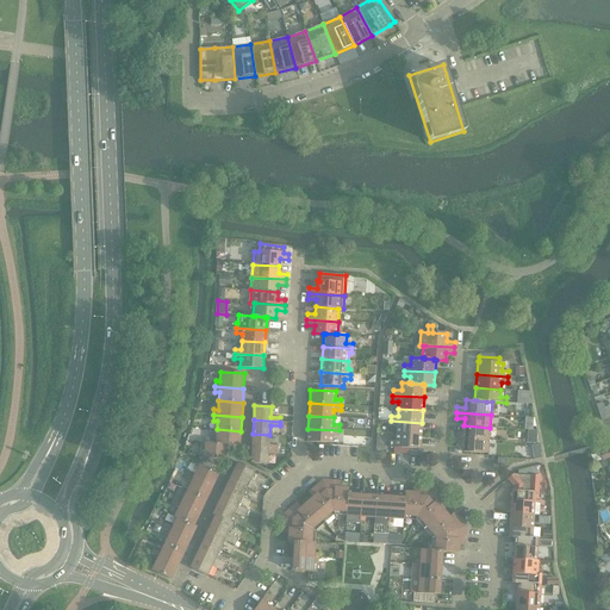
[(422,423),(391,421),(391,427),(397,427),(397,434),(422,436),(422,423)]
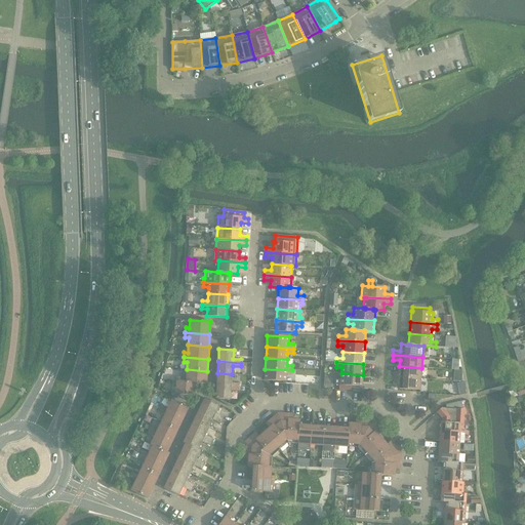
[(399,372),(392,372),(392,377),(420,379),(421,368),(399,366),(399,372)]
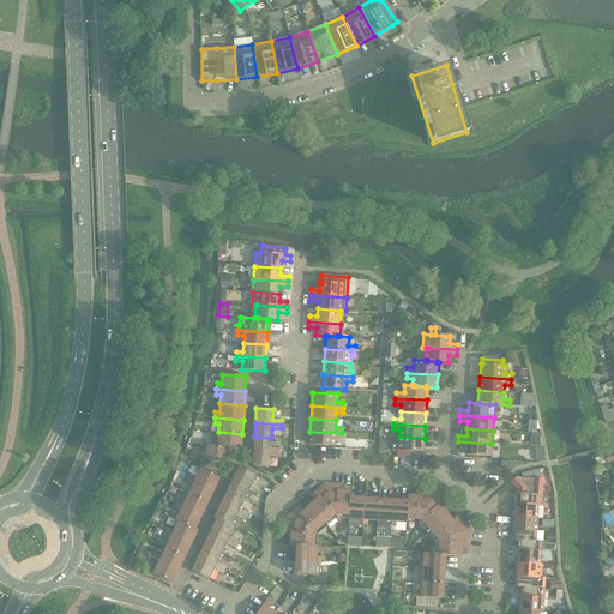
[(214,440),(212,446),(228,447),(241,449),(242,434),(218,432),(217,441),(214,440)]
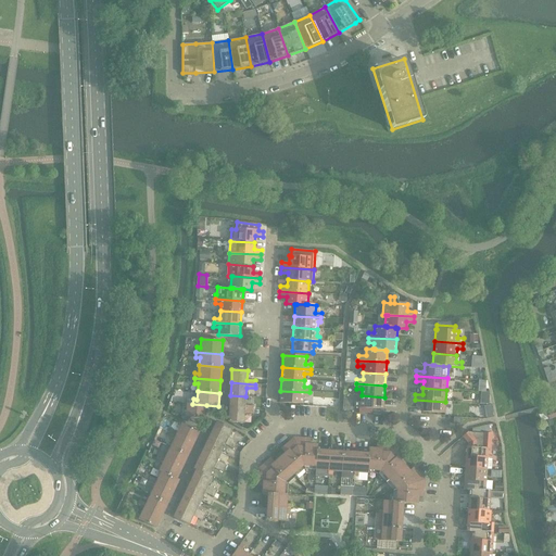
[(310,392),(280,391),(280,403),(303,404),(303,397),(308,397),(310,392)]
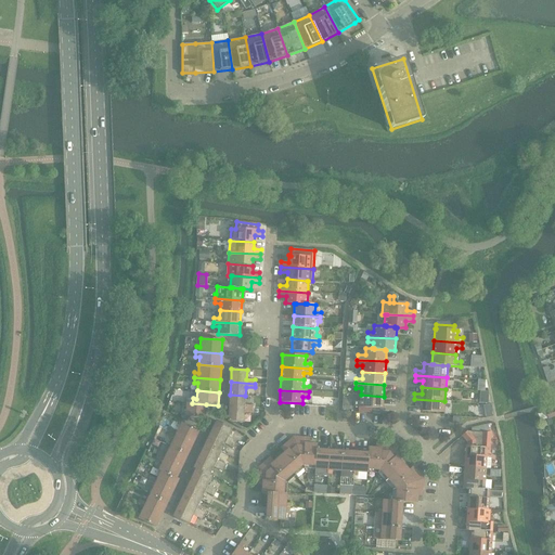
[(245,396),(230,395),(229,408),(253,410),(254,405),(245,405),(245,396)]
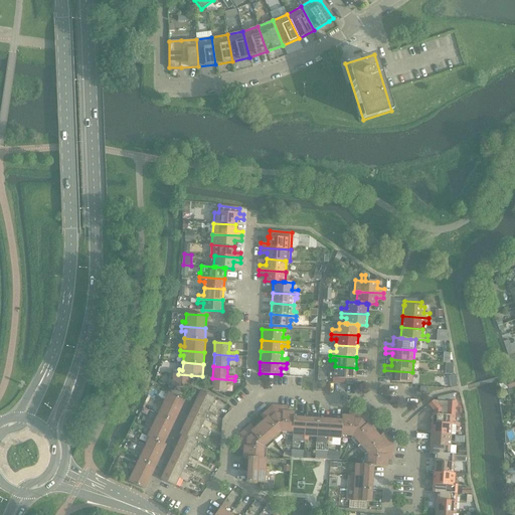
[(334,372),(329,372),(329,377),(355,379),(356,368),(335,366),(334,372)]
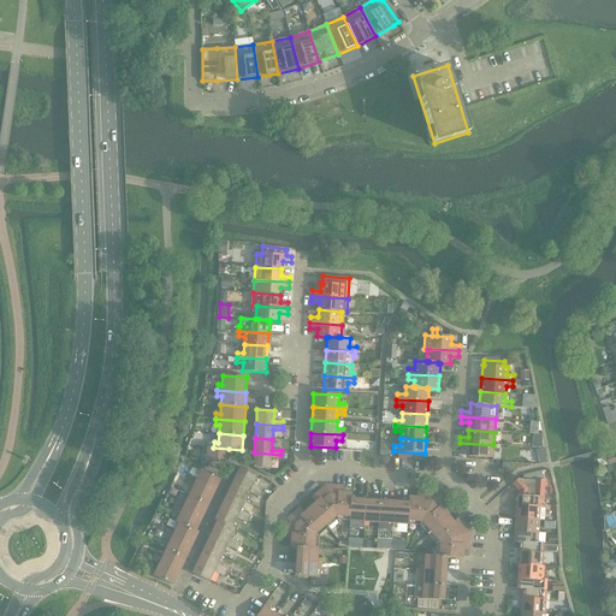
[(493,445),(460,443),(458,448),(467,449),(467,456),(493,458),(493,445)]
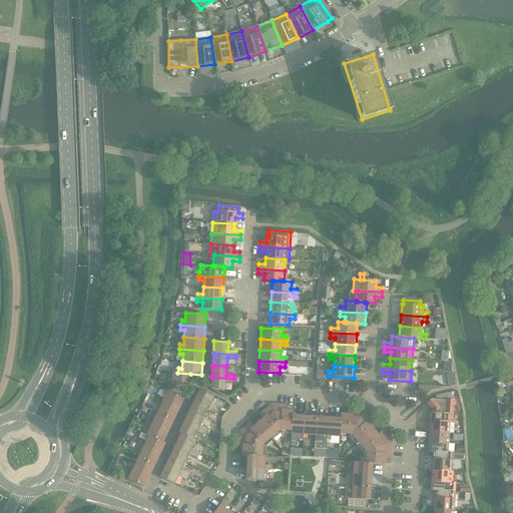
[(177,373),(172,372),(172,373),(168,372),(168,376),(172,376),(171,385),(189,386),(190,380),(190,374),(177,373)]
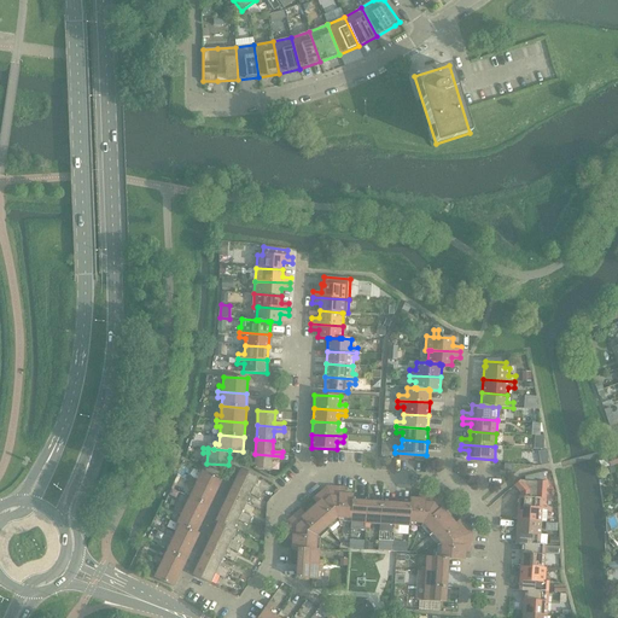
[(281,456),(255,454),(254,470),(272,471),(272,460),(281,460),(281,456)]
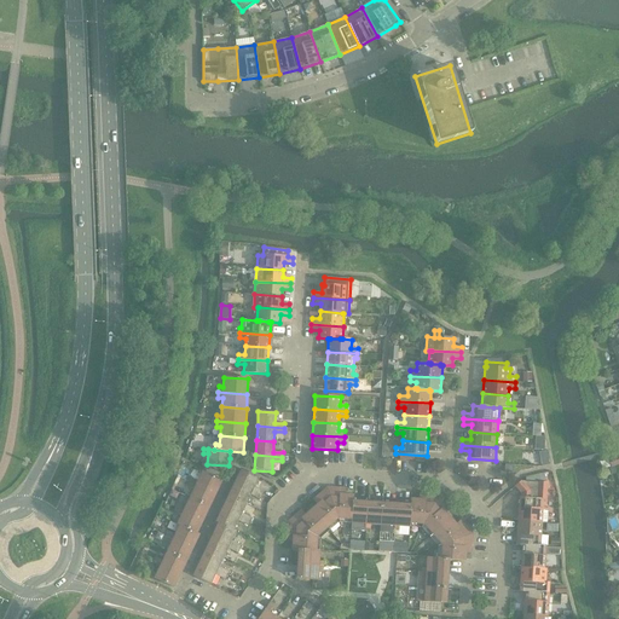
[(241,469),(235,482),(262,496),(265,492),(255,487),(260,478),(241,469)]
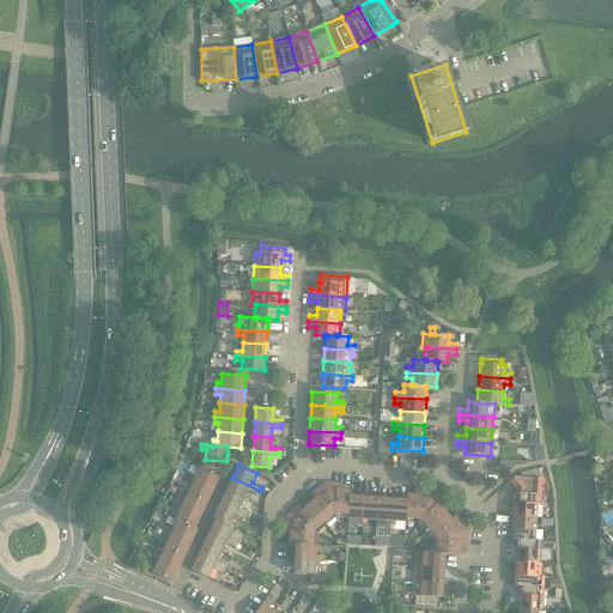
[(188,473),(187,477),(213,490),(220,477),(200,467),(195,477),(188,473)]
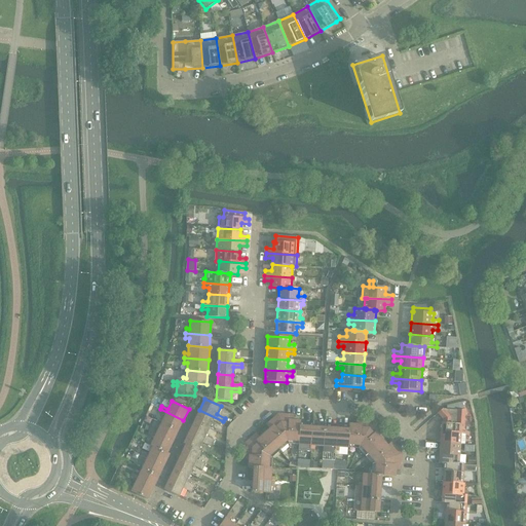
[(183,420),(160,409),(158,412),(164,415),(161,423),(178,431),(183,420)]
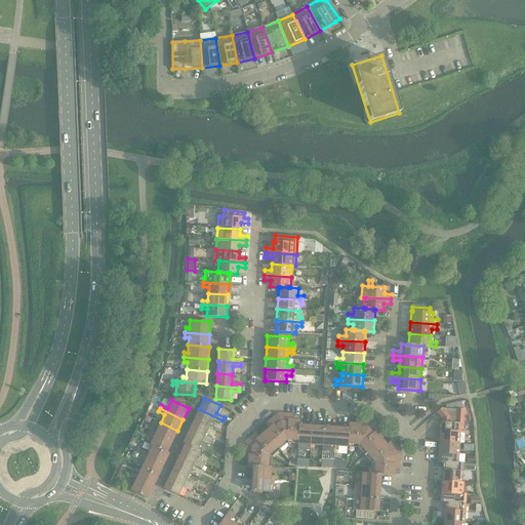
[(441,422),(440,442),(457,443),(458,433),(460,433),(460,423),(462,425),(463,409),(462,409),(446,408),(442,408),(437,412),(443,418),(443,422),(441,422)]
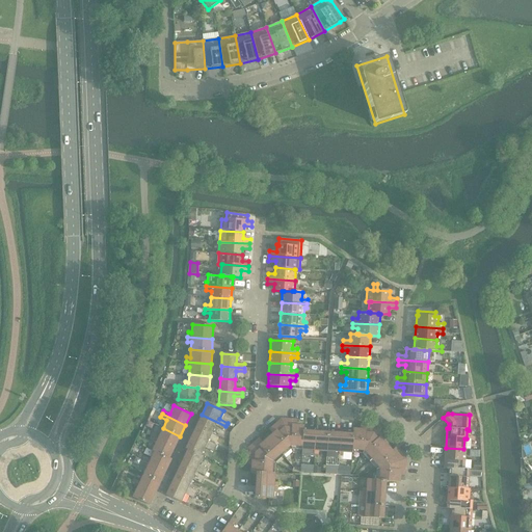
[(202,415),(191,437),(215,449),(217,446),(208,442),(215,425),(224,429),(225,426),(202,415)]
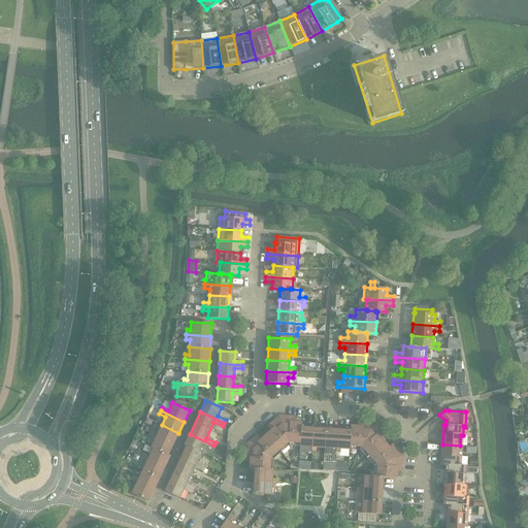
[(270,430),(265,434),(279,451),(288,442),(279,416),(267,426),(270,430)]
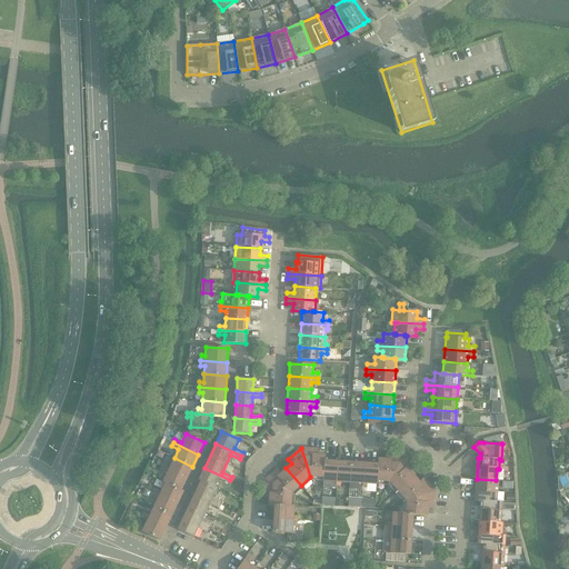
[(318,449),(301,448),(310,477),(322,478),(323,478),(325,463),(325,461),(325,456),(318,455),(318,449)]
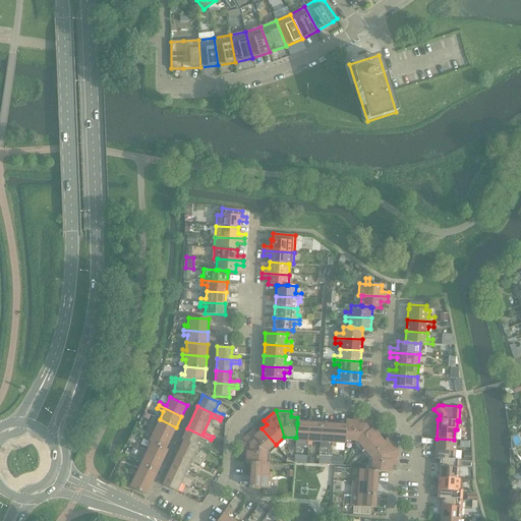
[(346,427),(345,441),(356,442),(361,430),(368,416),(353,415),(353,420),(346,420),(346,425),(345,427),(346,427)]
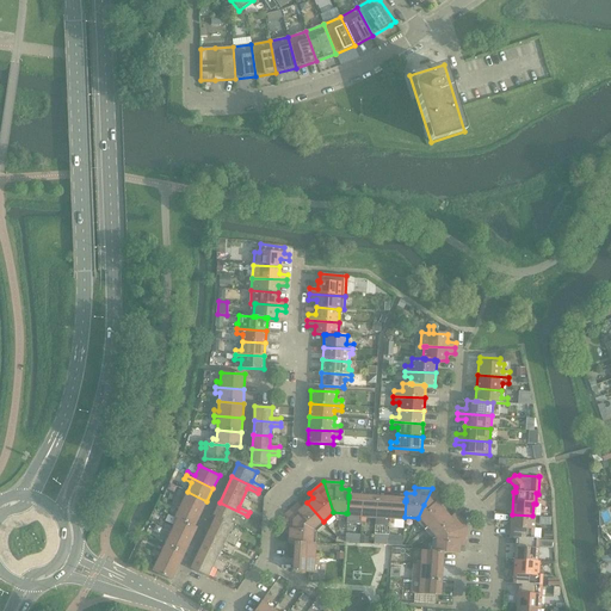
[(424,505),(418,518),(427,528),(445,512),(440,506),(445,503),(432,488),(424,505)]
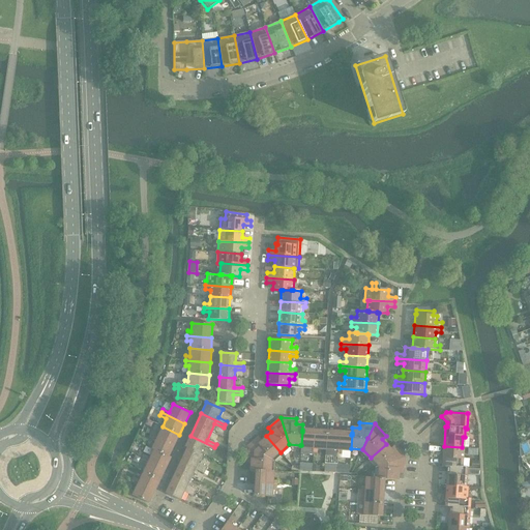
[(152,432),(150,435),(174,446),(179,435),(163,427),(158,435),(152,432)]
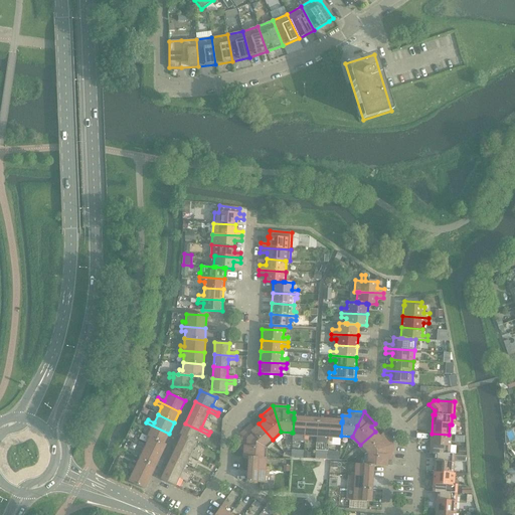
[(292,433),(292,436),(293,436),(292,442),(301,442),(304,442),(304,440),(306,420),(306,417),(294,417),(294,419),(293,433),(292,433)]
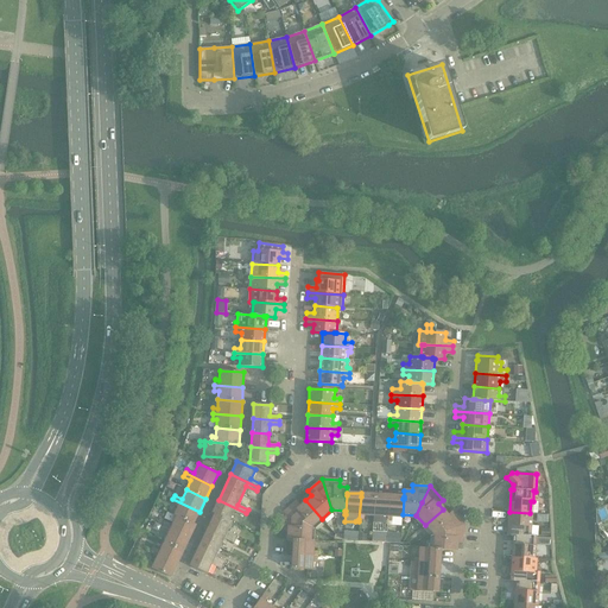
[(361,496),(359,519),(363,519),(363,515),(374,515),(375,496),(375,494),(361,493),(361,496)]
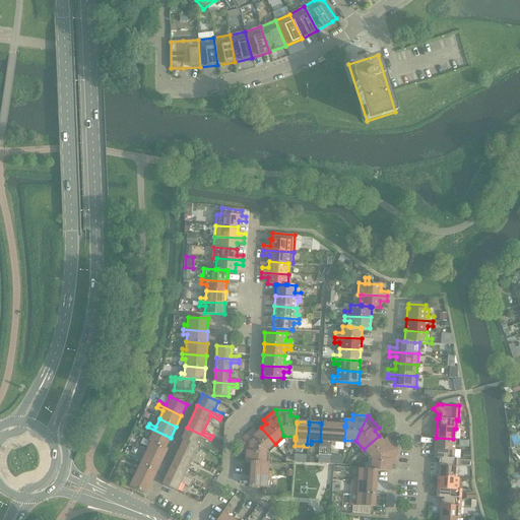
[(320,441),(319,447),(331,448),(331,446),(333,426),(333,424),(321,423),(321,425),(320,441)]
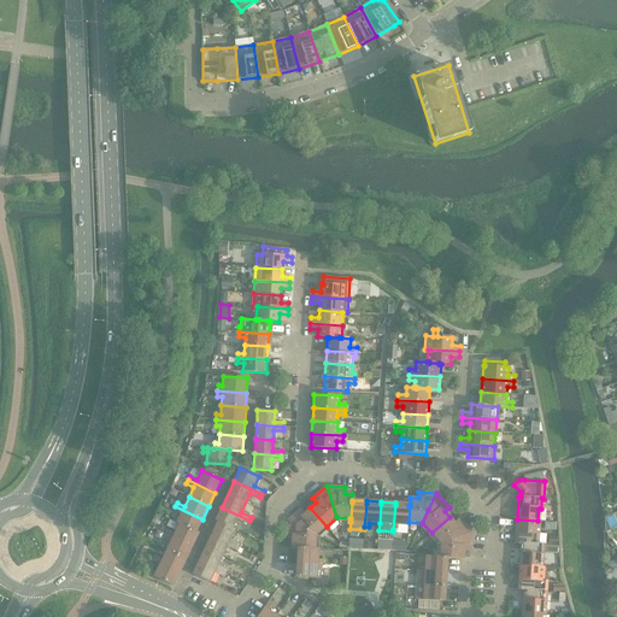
[(395,505),(393,529),(398,529),(398,524),(409,526),(409,522),(410,506),(409,506),(410,504),(395,503),(395,505)]
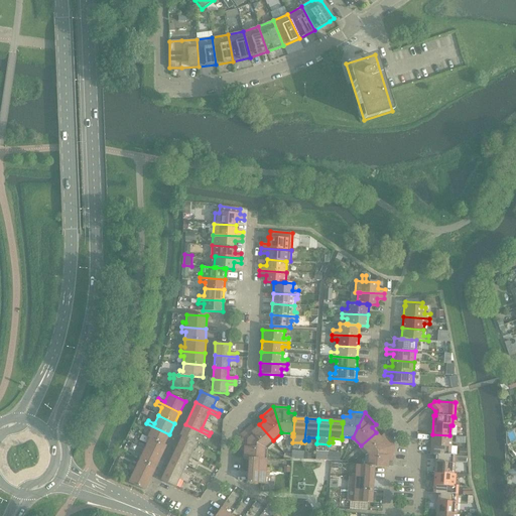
[(169,434),(146,423),(145,426),(151,429),(147,437),(149,438),(164,444),(169,434)]
